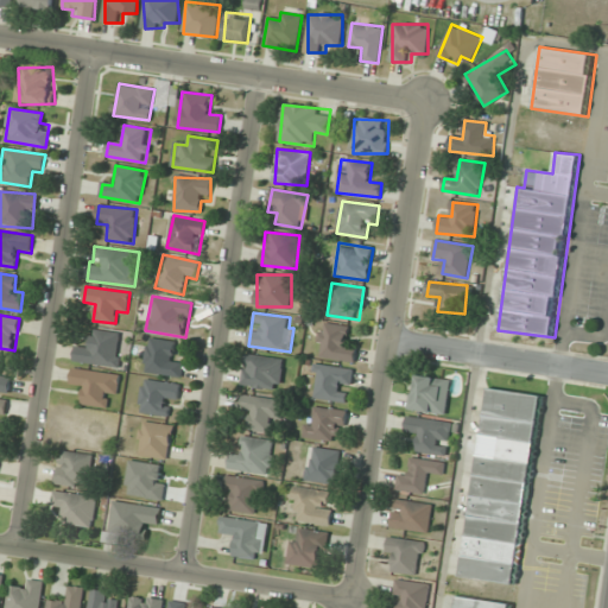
[(356,342),(347,342),(348,327),(321,324),(317,356),(355,360),(356,342)]
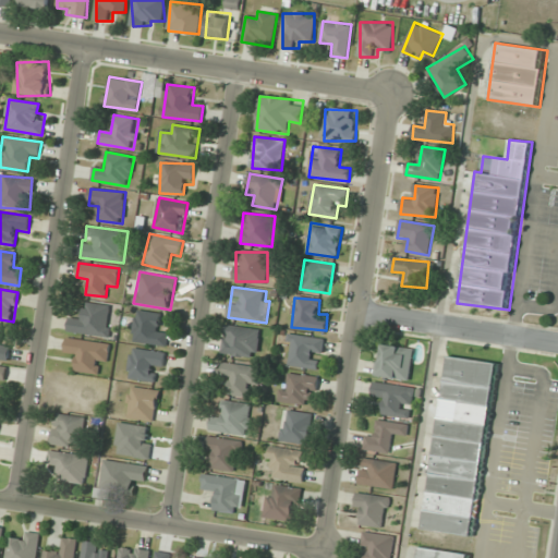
[(114,308),(86,301),(81,322),(71,319),(69,328),(107,339),(114,308)]
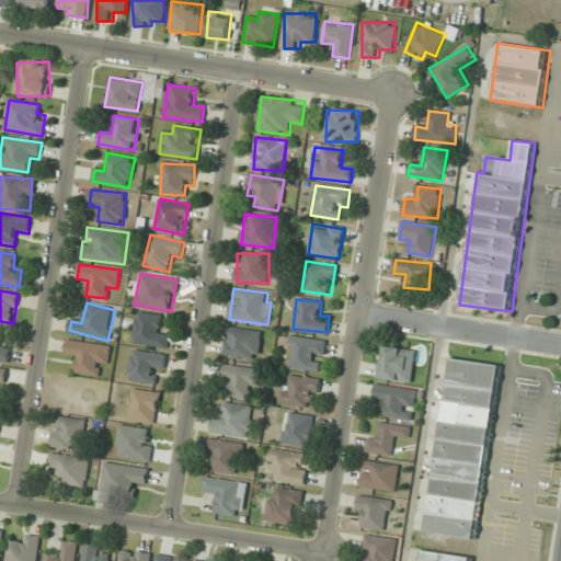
[(169,335),(160,334),(162,316),(136,312),(133,344),(168,347),(169,335)]
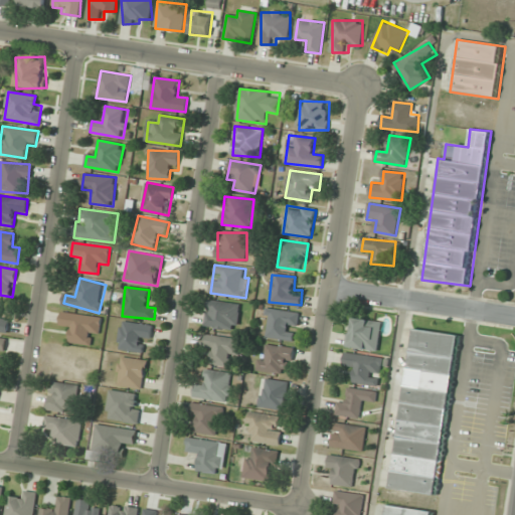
[(237,331),(240,304),(208,300),(204,327),(237,331)]
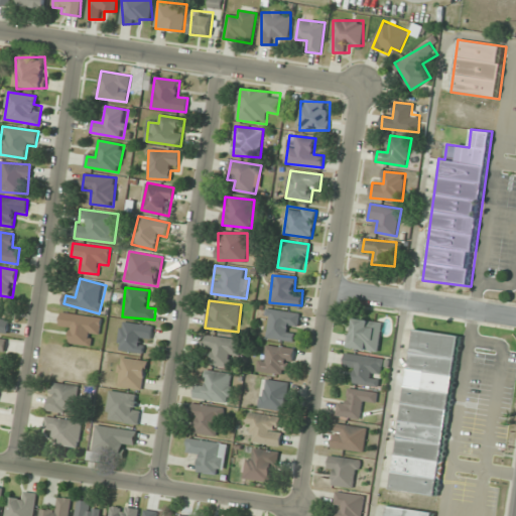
[(1,316),(3,302),(0,301),(0,332),(7,333),(9,317),(1,316)]
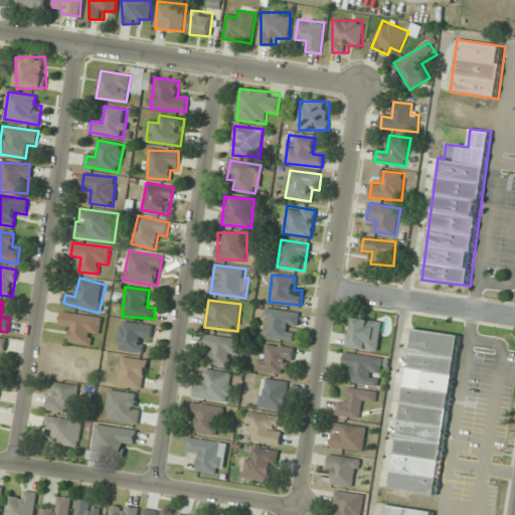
[(299,312),(267,309),(264,337),(295,341),(299,312)]
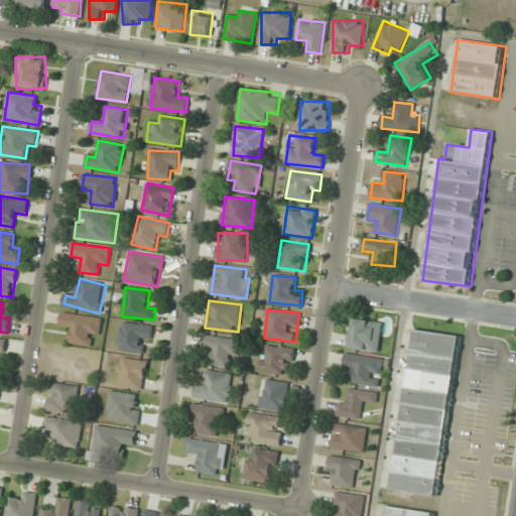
[(101,317),(62,312),(59,329),(70,331),(69,342),(89,345),(90,336),(99,337),(101,317)]
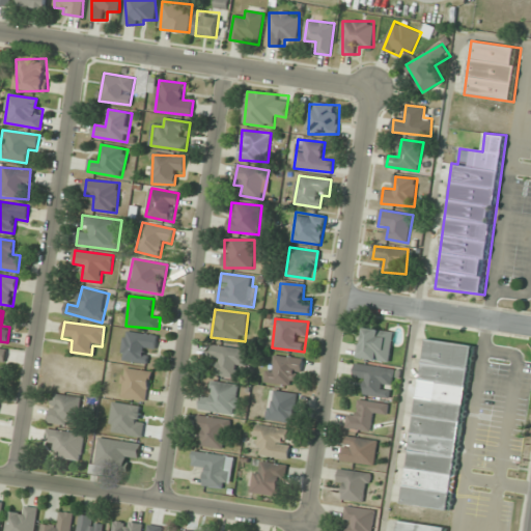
[(389,362),(394,332),(362,328),(358,358),(389,362)]
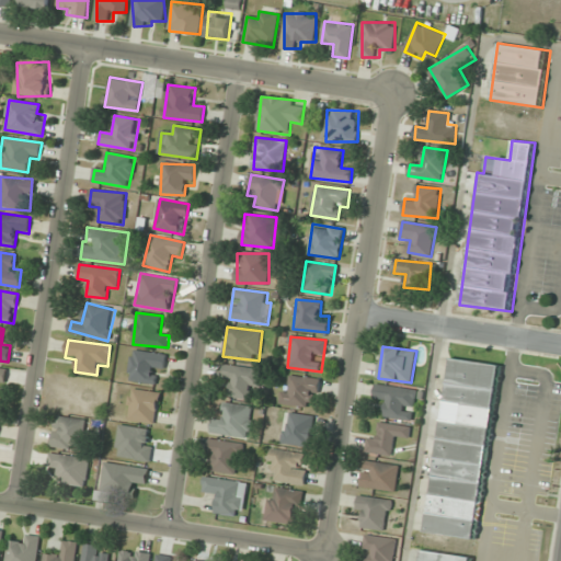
[(162,382),(162,352),(130,352),(130,382),(162,382)]
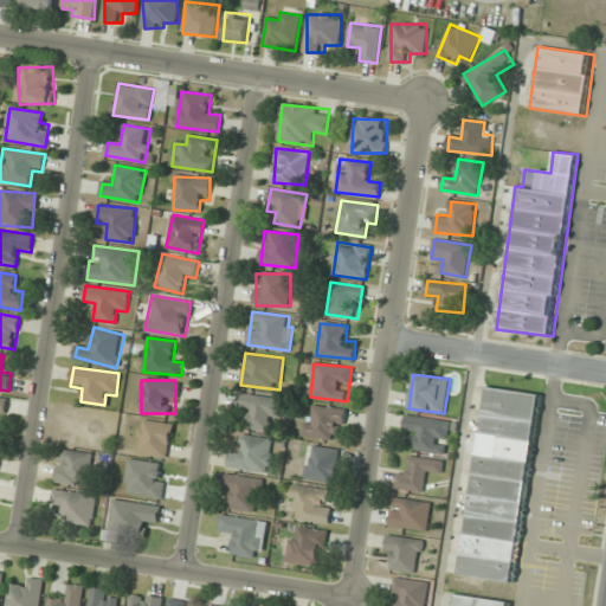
[(459,574),(515,582),(541,394),(485,387),(459,574)]
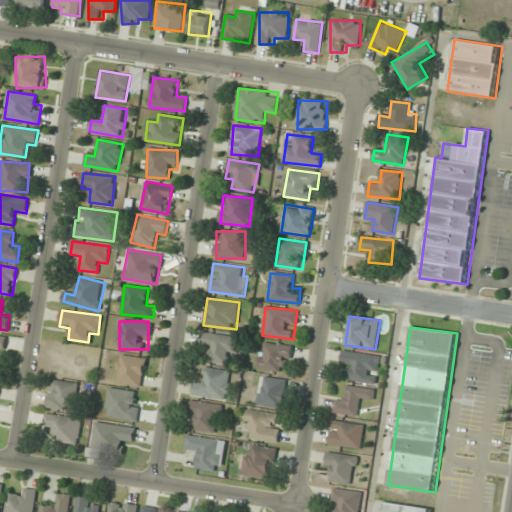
[(210,348),(208,361),(233,364),(237,337),(204,332),(201,347),(210,348)]
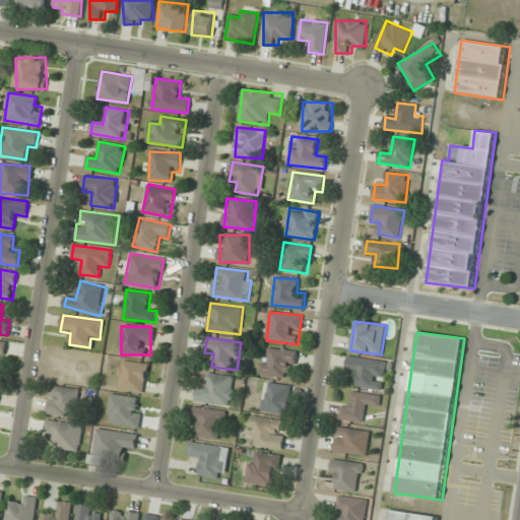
[(291,378),(295,351),(264,347),(260,374),(291,378)]
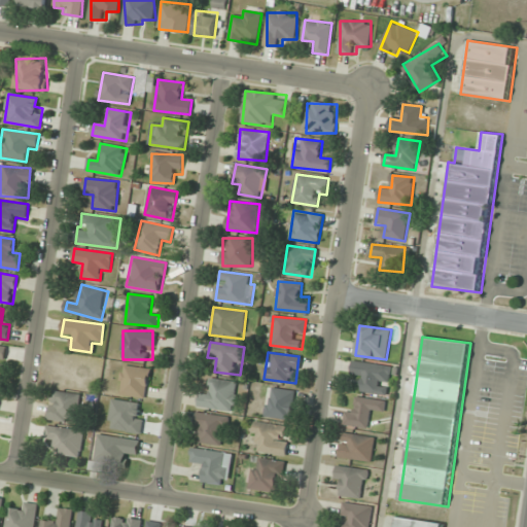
[(387,395),(391,366),(353,361),(351,376),(360,377),(358,391),(387,395)]
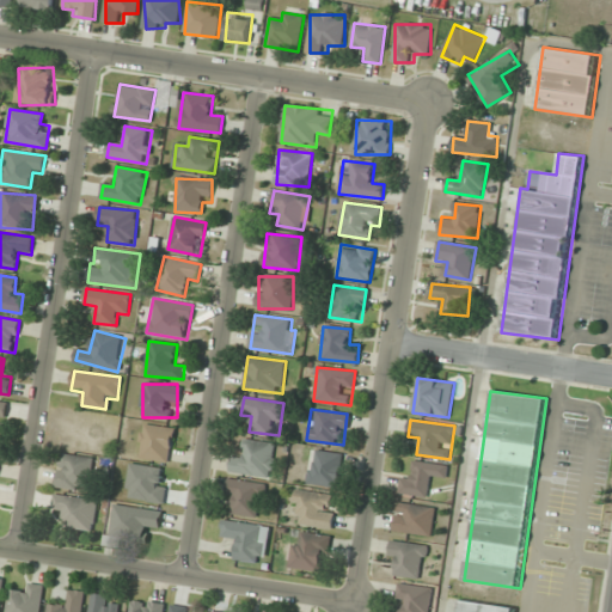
[(169,464),(176,430),(145,423),(138,457),(169,464)]
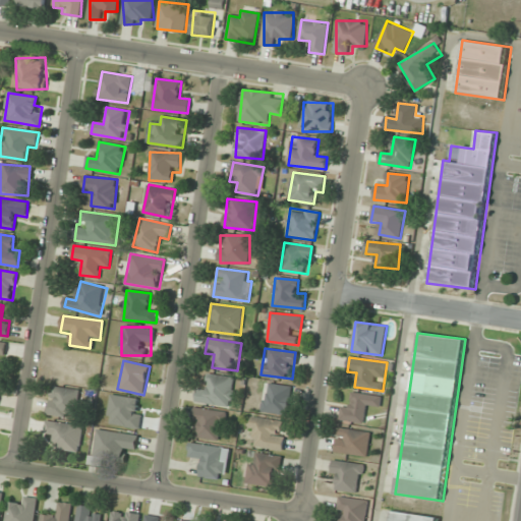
[(196,402),(230,407),(235,378),(211,373),(208,387),(199,386),(196,402)]
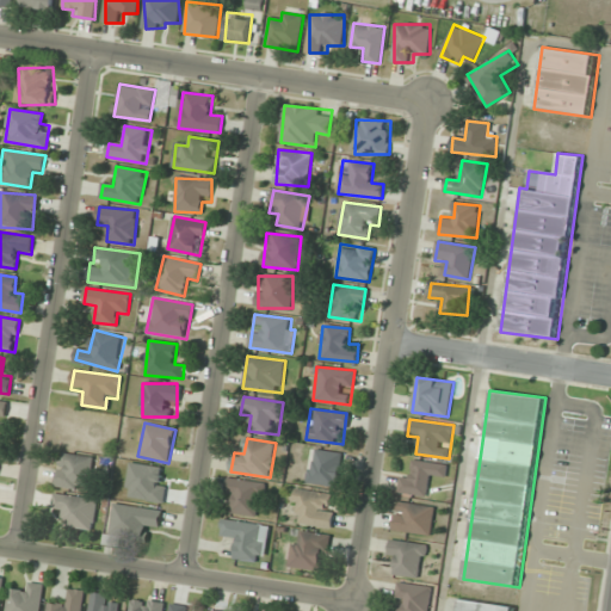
[(337,487),(343,454),(313,449),(307,481),(337,487)]
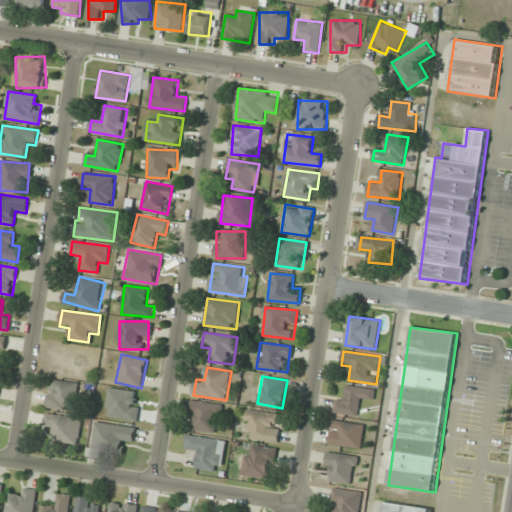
[(75,411),(78,383),(52,379),(48,407),(75,411)]
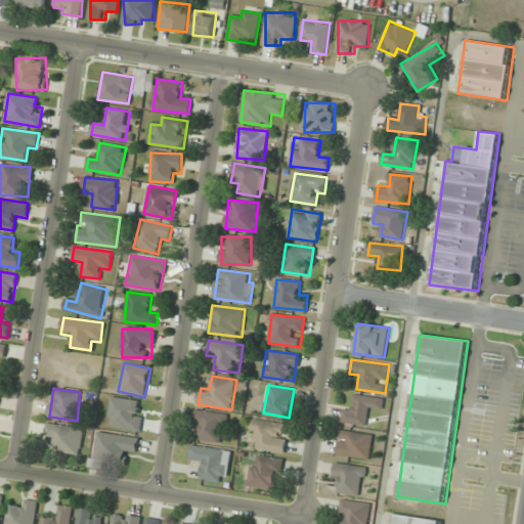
[(343,422),(367,426),(370,407),(382,408),(383,399),(355,395),(354,405),(345,404),(343,422)]
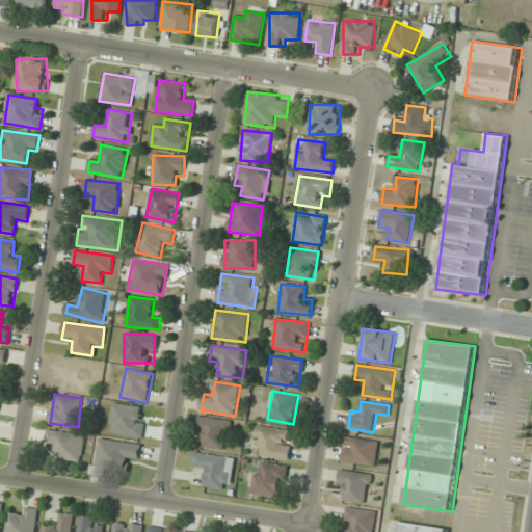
[(198,436),(202,436),(202,448),(228,448),(228,419),(198,419),(198,436)]
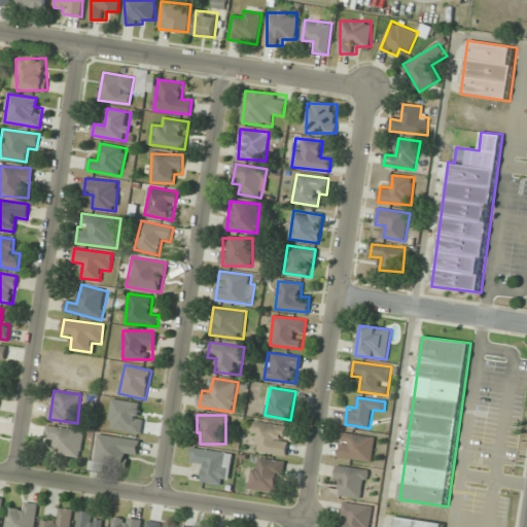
[(253,443),(257,443),(257,454),(287,454),(287,424),(253,424),(253,443)]
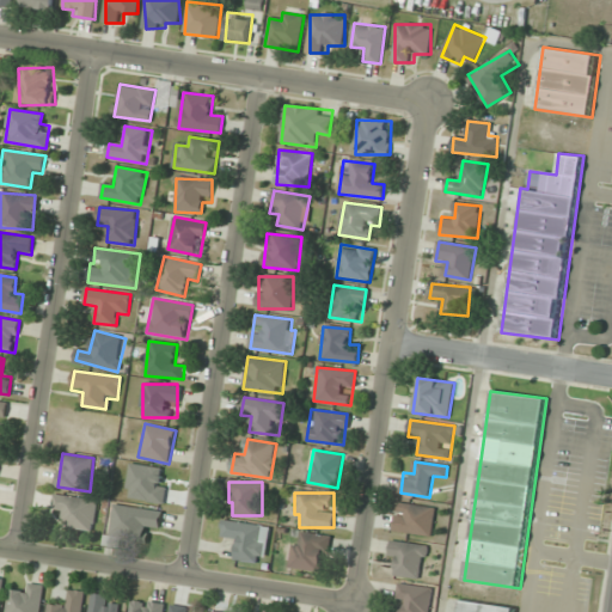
[(63,512),(61,527),(95,531),(98,500),(55,495),(53,510),(63,512)]
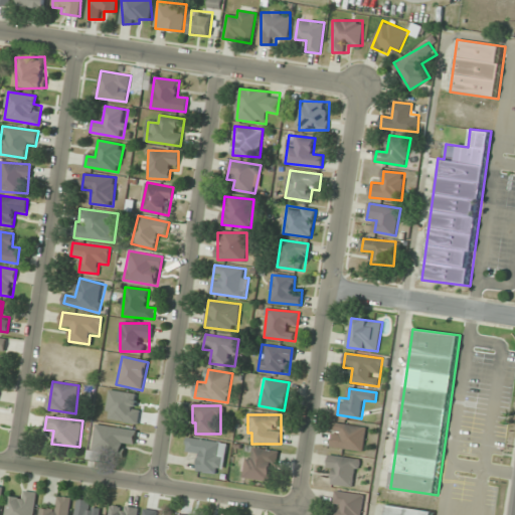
[(126,445),(134,446),(137,431),(97,423),(93,451),(124,456),(126,445)]
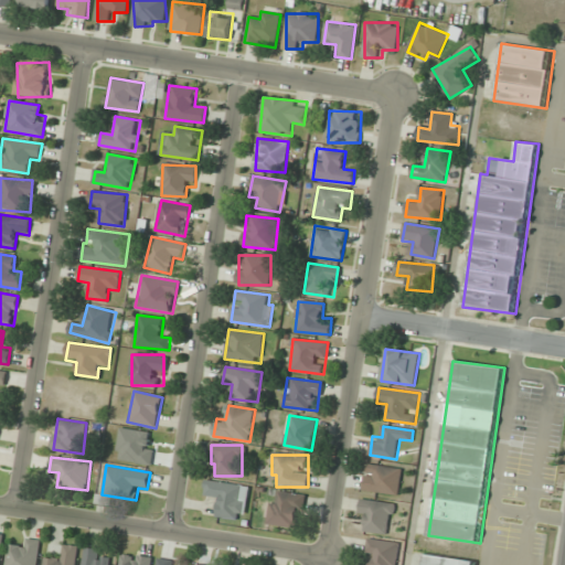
[(398,494),(402,468),(366,465),(364,491),(398,494)]
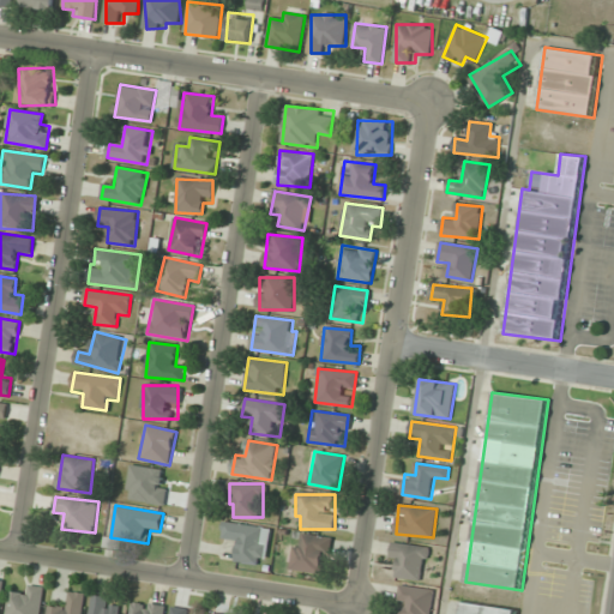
[(233,561),(266,566),(271,528),(223,522),(222,537),(236,540),(233,561)]
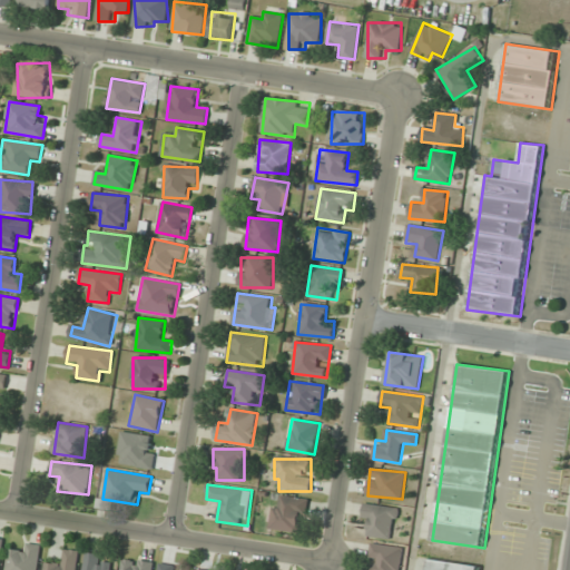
[(393,539),(397,508),(366,503),(361,534),(393,539)]
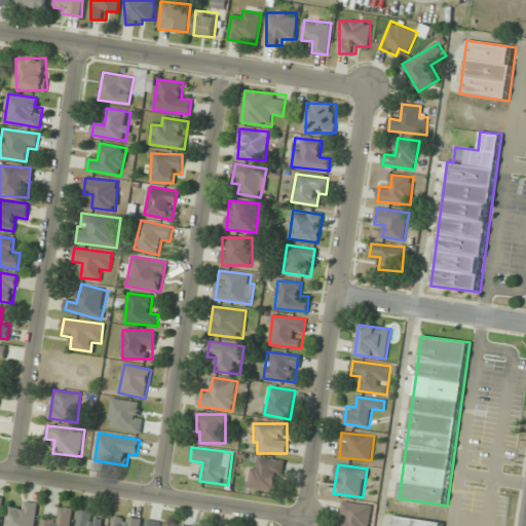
[(22,510),(8,509),(5,525),(35,525),(38,503),(23,501),(22,510)]
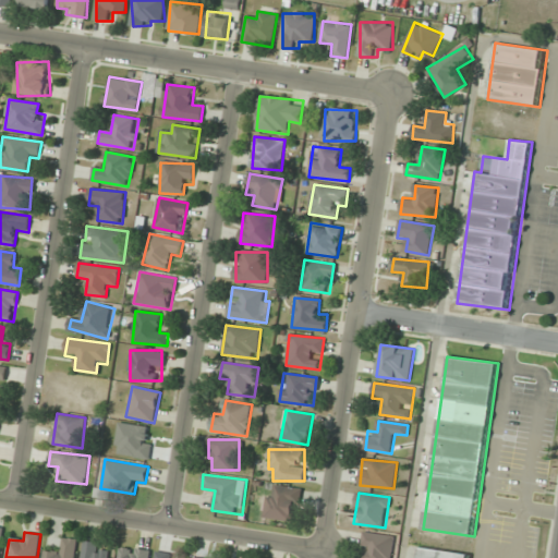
[(391,557),(393,535),(364,532),(361,557),(391,557)]
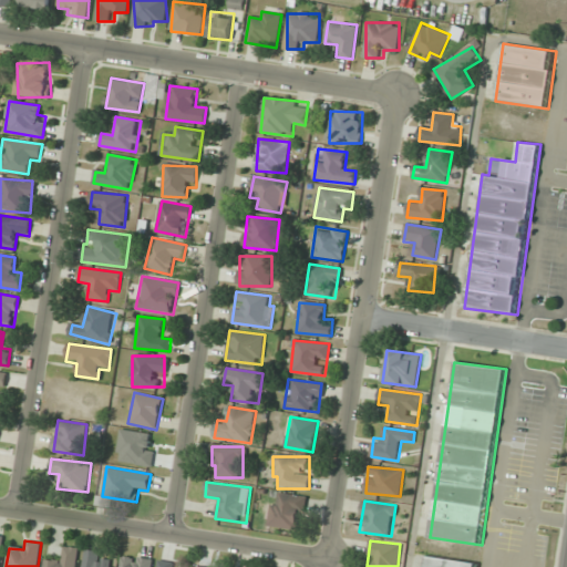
[(64,558),(47,555),(44,566),(75,566),(79,548),(65,546),(64,558)]
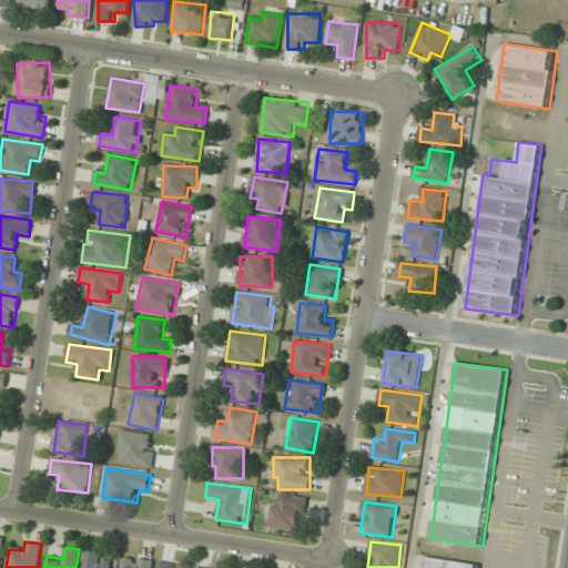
[(83,567),(112,567),(113,563),(104,563),(104,553),(84,551),(83,567)]
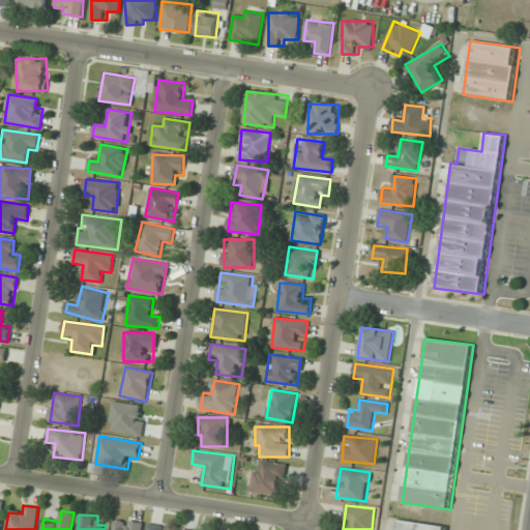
[(114,519),(112,529),(142,529),(143,523),(114,519)]
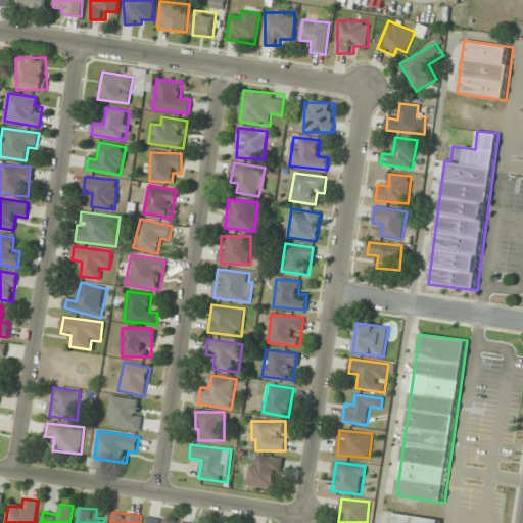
[(390,522),(439,522),(440,519),(392,513),(390,522)]
